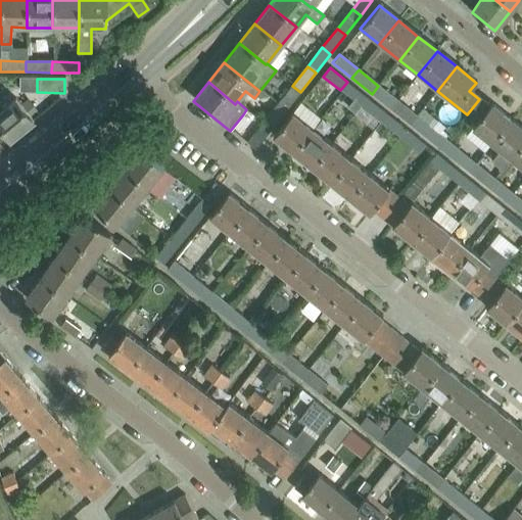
[(366,97),(347,82),(340,90),(360,105),(366,97)]
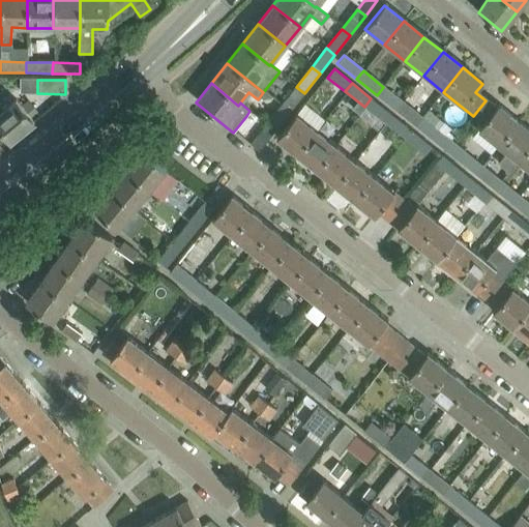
[(289,113),(304,93),(296,87),(281,107),(289,113)]
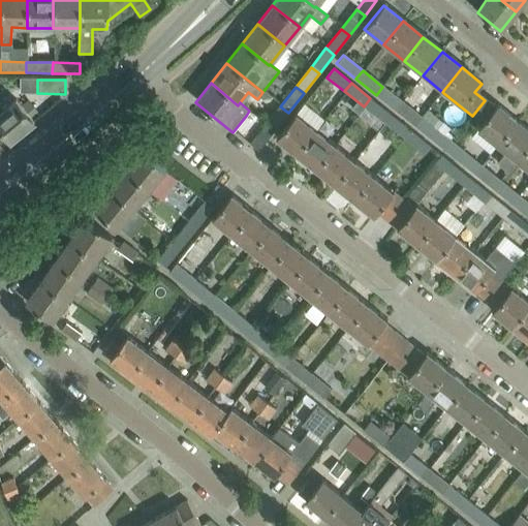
[(402,102),(382,87),(376,95),(395,111),(402,102)]
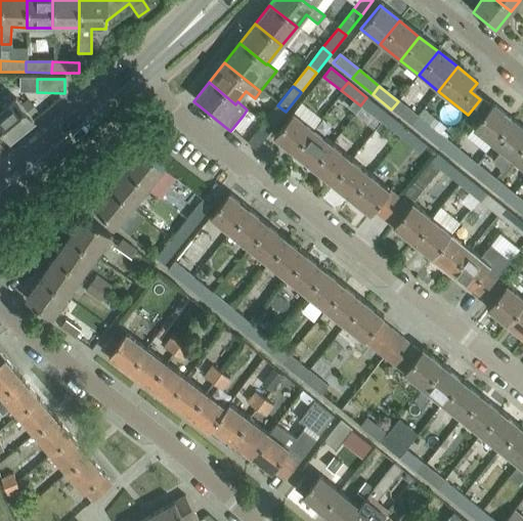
[(386,114),(366,97),(360,105),(380,121),(386,114)]
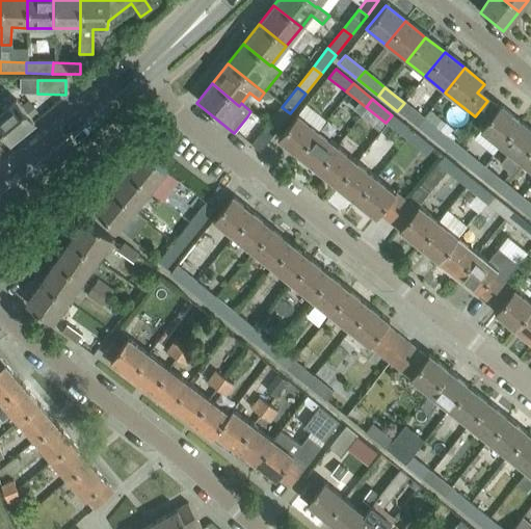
[(499,147),(519,122),(499,106),(497,108),(487,101),(475,116),(484,124),(479,131),(499,147)]
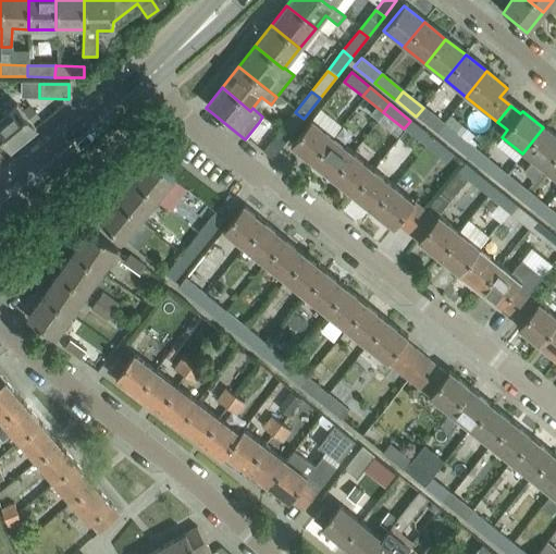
[(35,130),(16,107),(3,117),(0,112),(0,137),(10,150),(35,130)]
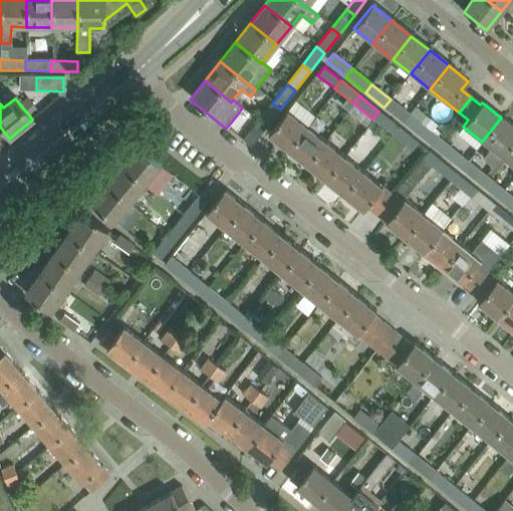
[(410,114),(391,99),(383,107),(404,122),(410,114)]
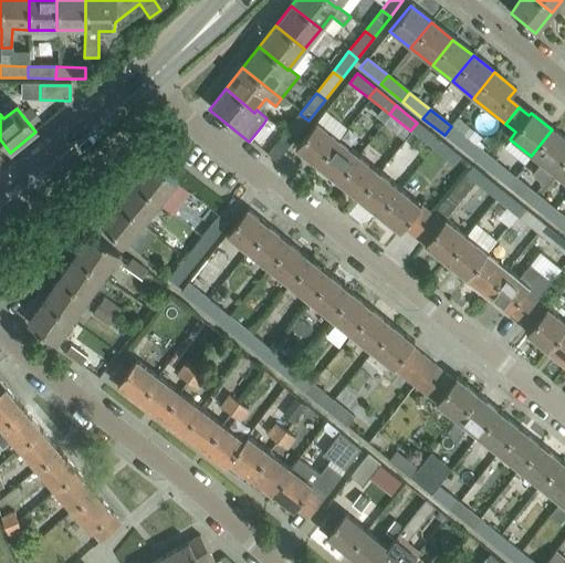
[(291,143),(309,121),(300,114),(282,136),(291,143)]
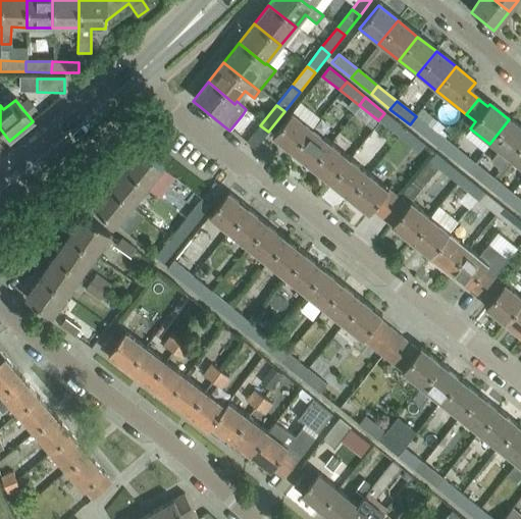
[(291,153),(310,130),(291,113),(271,138),(272,138),(273,137),(284,146),(283,147),(291,153)]
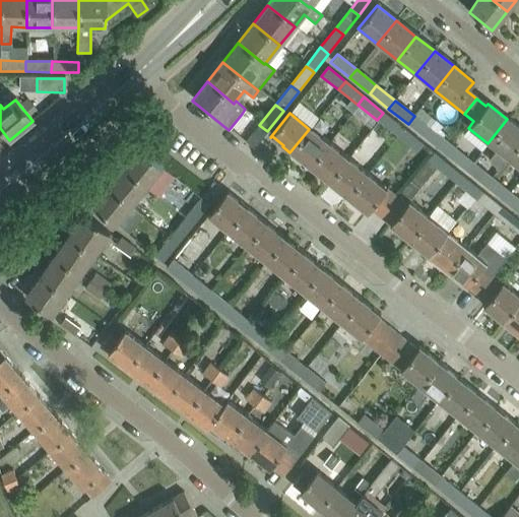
[(402,128),(383,113),(377,120),(396,136),(402,128)]
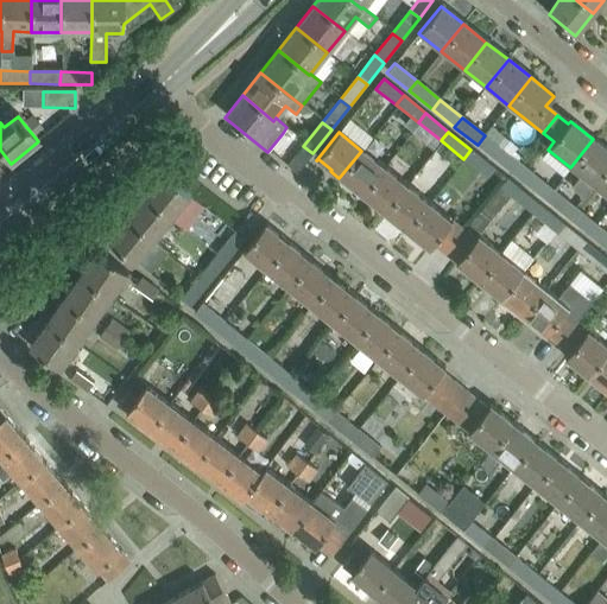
[(519,163),(485,135),(478,145),(511,172),(519,163)]
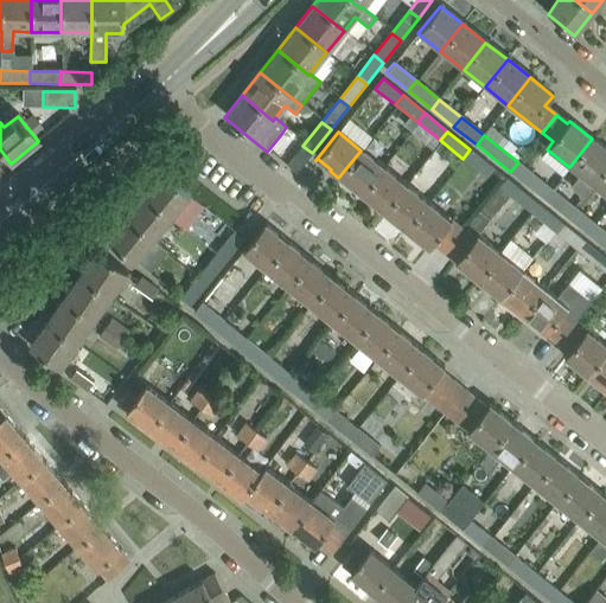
[(592,185),(605,166),(605,151),(592,139),(569,167),(580,175),(571,188),(584,198),(593,186),(592,185)]
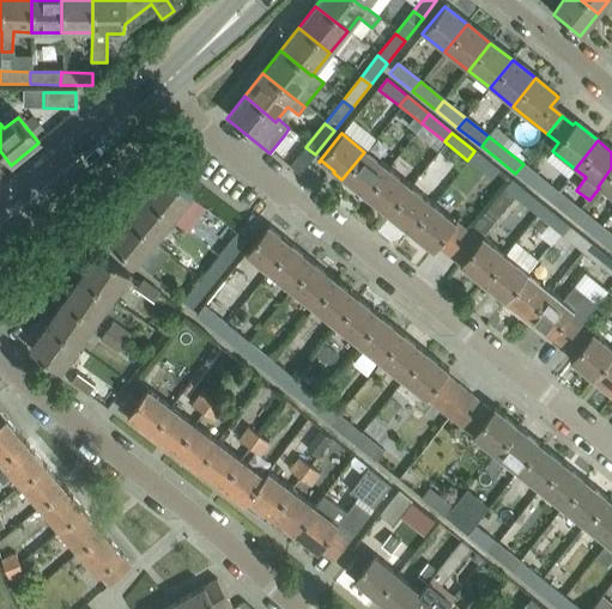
[(364,198),(387,170),(394,160),(371,142),(365,152),(364,152),(341,180),(343,180),(344,180),(356,189),(356,190),(364,198)]
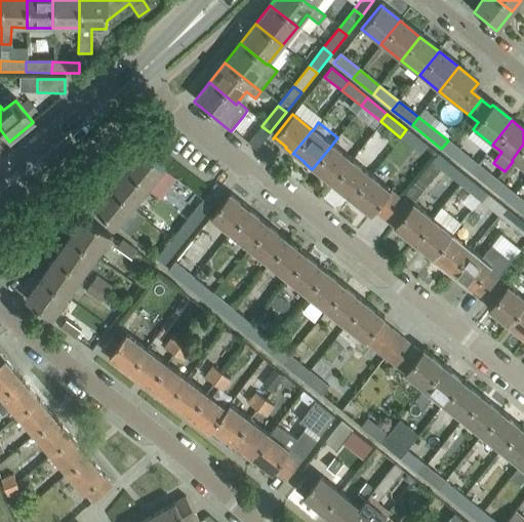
[(255,151),(270,132),(262,126),(247,144),(255,151)]
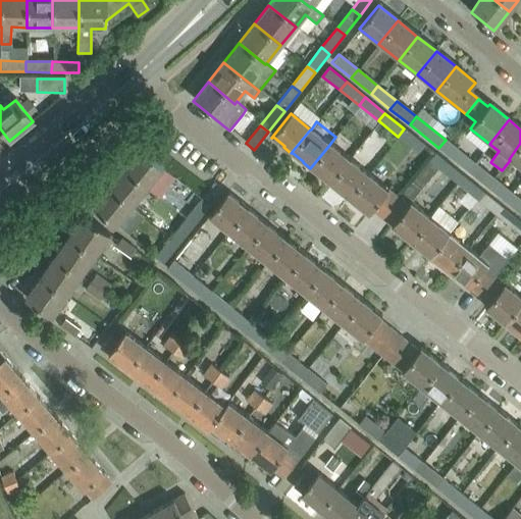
[(423,145),(404,128),(398,137),(418,152),(423,145)]
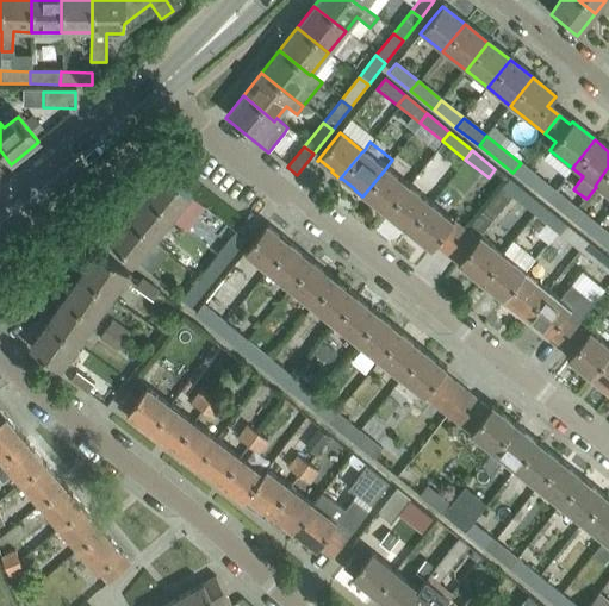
[(553,189),(521,163),(513,173),(546,199),(553,189)]
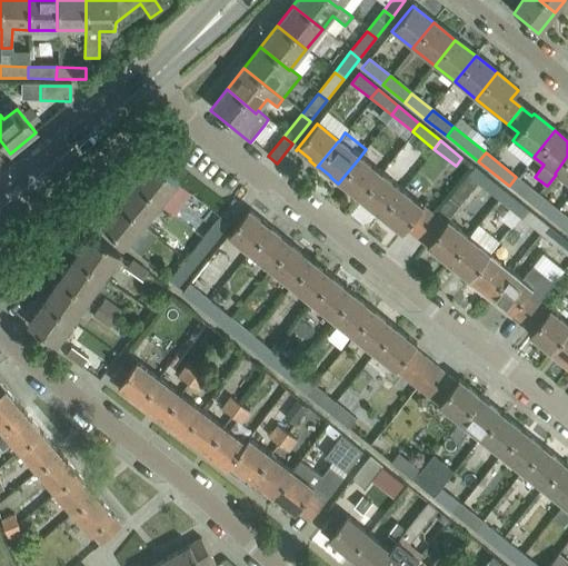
[(567,184),(567,156),(555,174),(556,175),(567,184)]
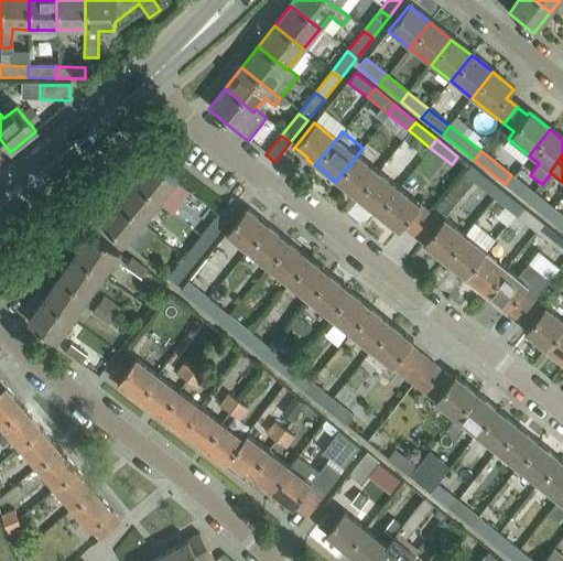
[(356,198),(377,173),(356,157),(335,182),(336,183),(336,182),(348,191),(347,192),(356,198)]
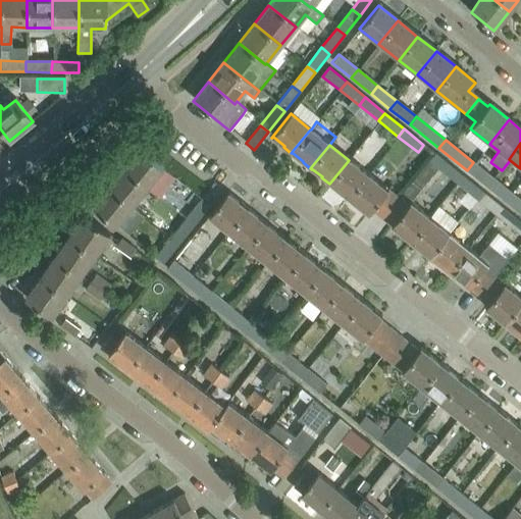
[(147,189),(163,169),(139,149),(138,150),(139,151),(131,162),(129,161),(122,169),(123,170),(147,189)]
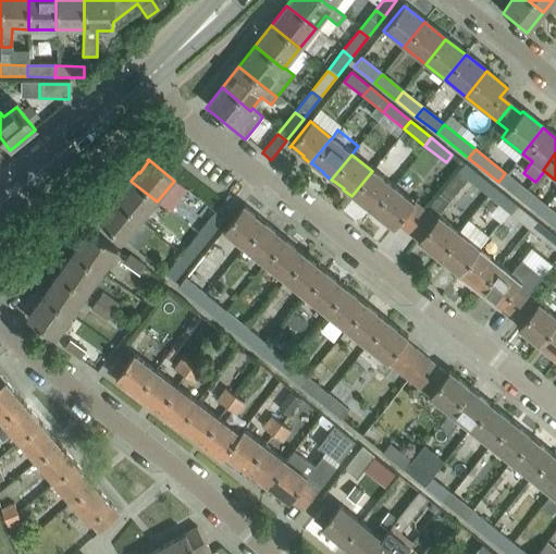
[(372,212),(392,187),(372,171),(351,196),(353,196),(365,205),(363,206),(372,212)]
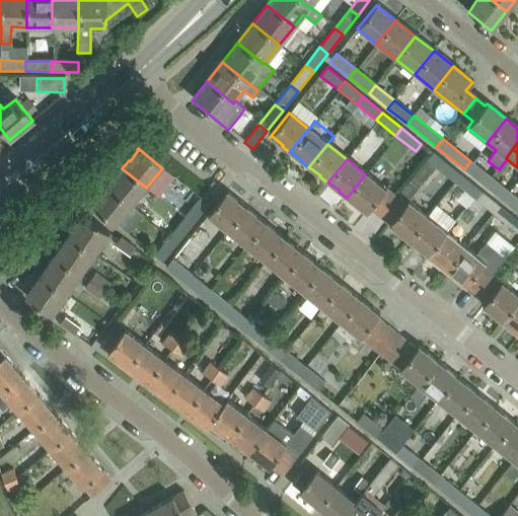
[(439,182),(448,190),(454,183),(454,182),(460,174),(441,159),(434,167),(445,175),(439,182)]
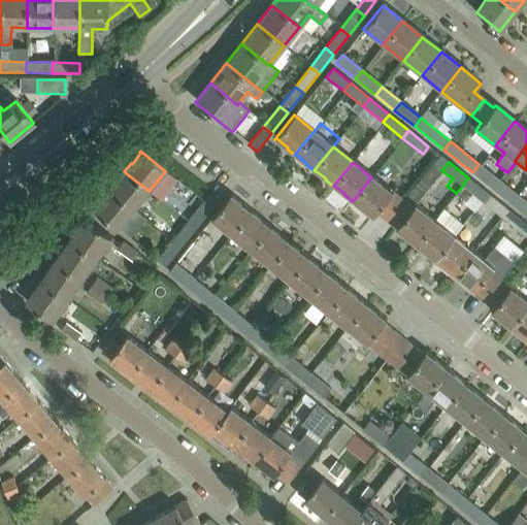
[(498,181),(479,164),(472,172),(492,189),(498,181)]
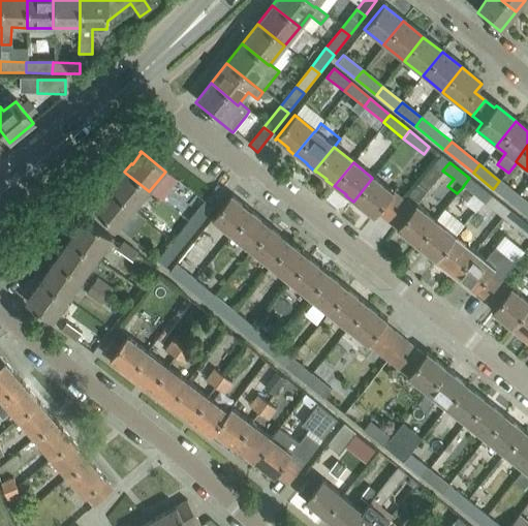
[(149,191),(125,173),(116,183),(115,182),(109,191),(110,191),(133,211),(149,191)]
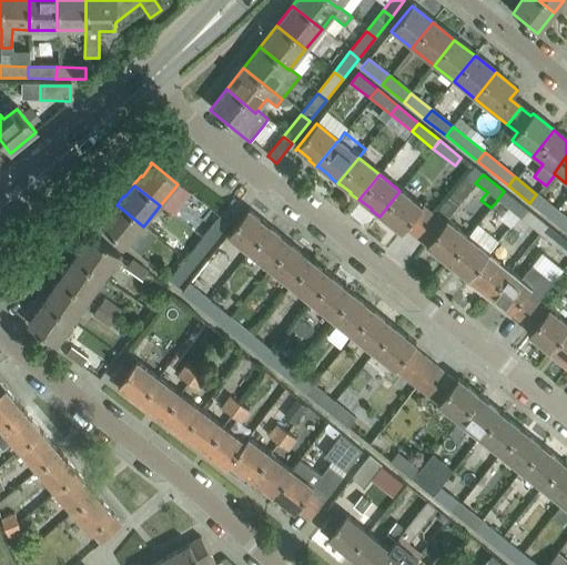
[(404,230),(421,208),(400,191),(380,217),(380,218),(381,217),(392,225),(392,226),(401,234),(404,230)]
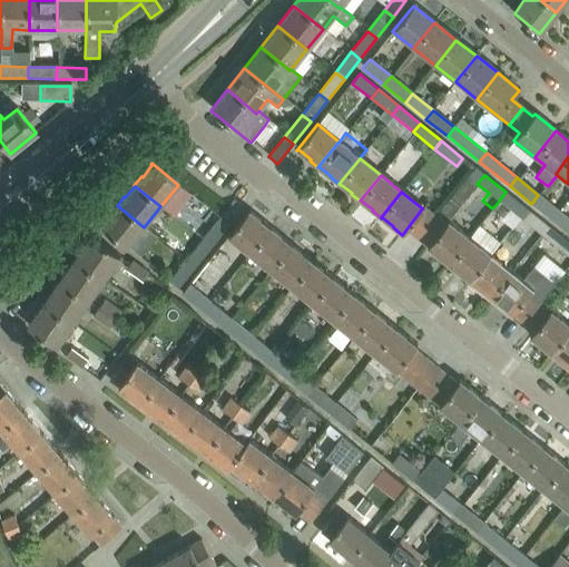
[(527,208),(506,192),(499,201),(499,202),(519,217),(527,208)]
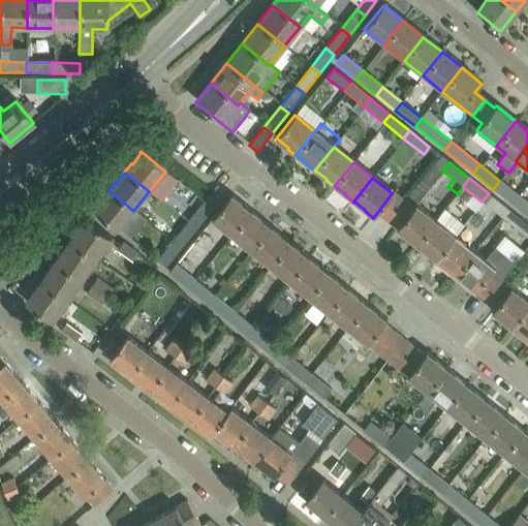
[(519,196),(499,181),(493,189),(514,205),(518,199),(518,198),(519,196)]
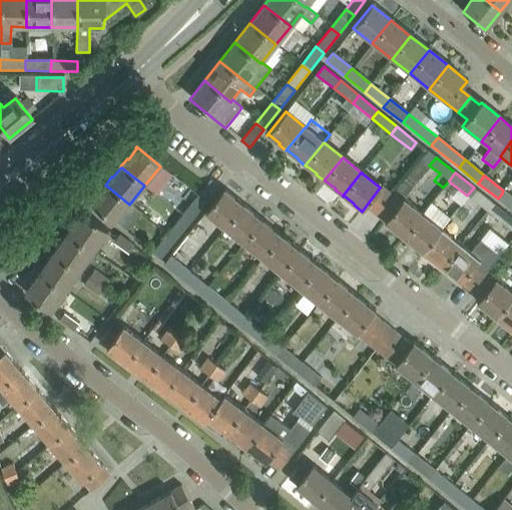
[(188,206),(181,215),(189,222),(205,202),(182,184),(174,194),(188,206)]
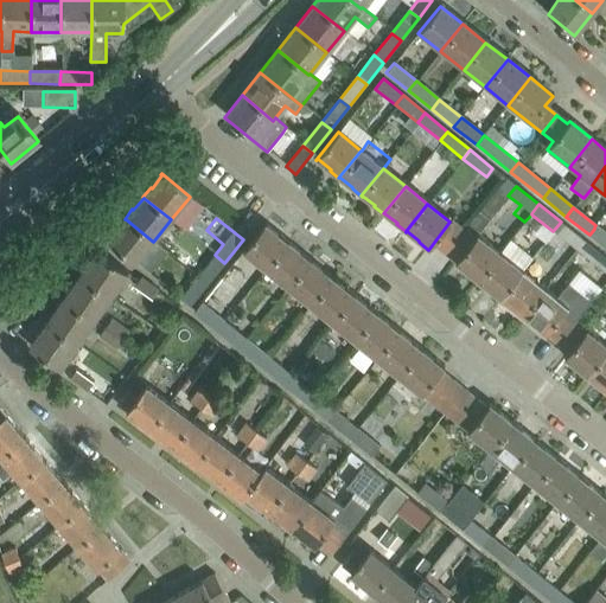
[(135,264),(153,242),(126,219),(115,232),(114,231),(107,241),(135,264)]
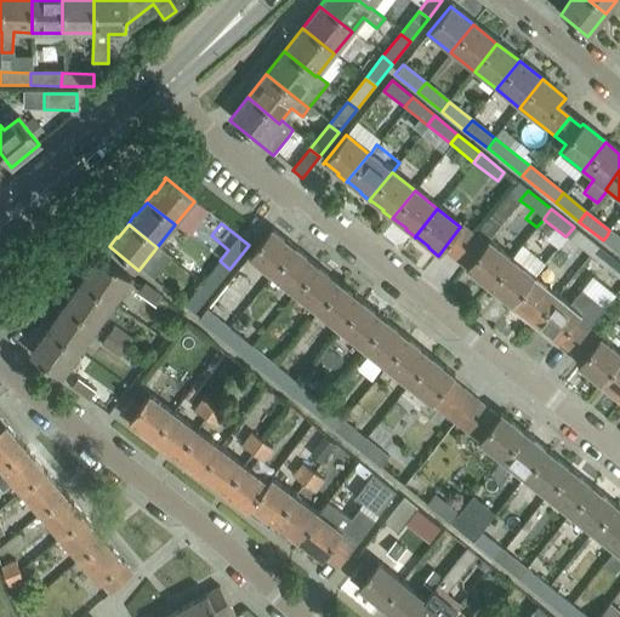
[(453,260),(472,236),(460,227),(442,251),(453,260)]
